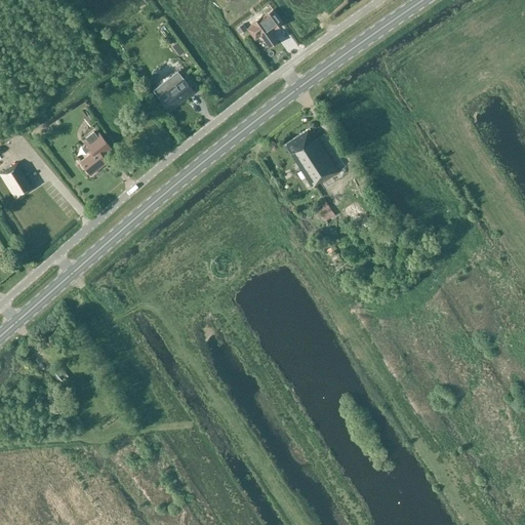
[(263,11),(270,21),(277,15),(270,5),(263,11)]
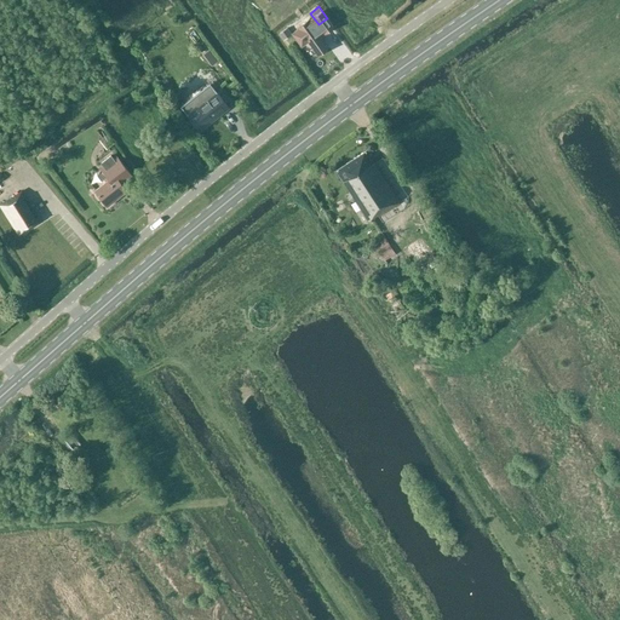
[(299,29),(293,34),(302,47),(308,44),(317,57),(328,49),(322,41),(325,40),(310,18),(298,27),(299,29)]
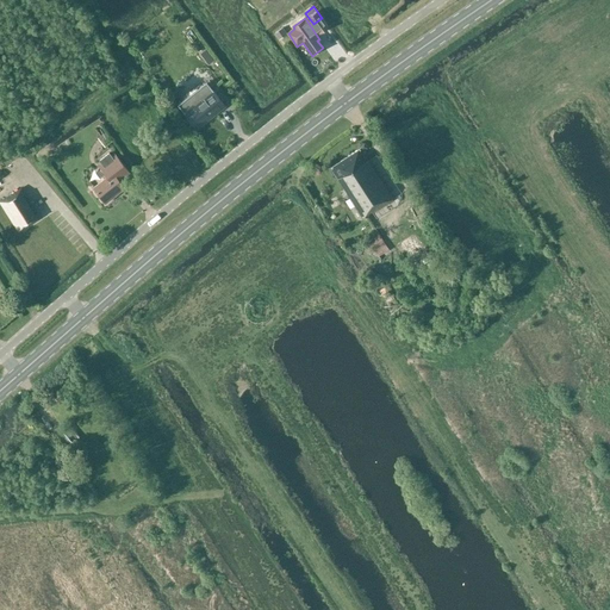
[(281,39),(287,35),(282,29),(277,33),(281,39)]
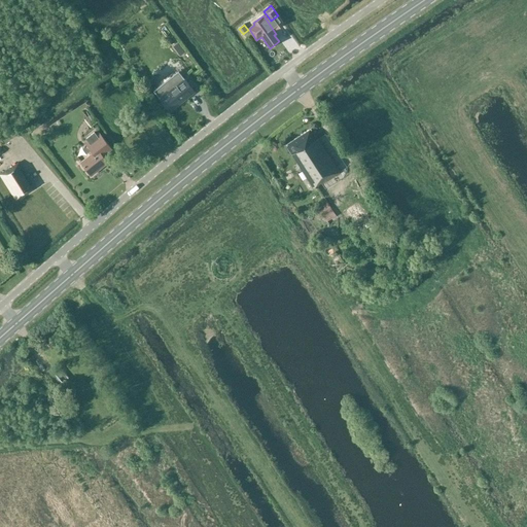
[(187,56),(182,60),(185,66),(190,62),(187,56)]
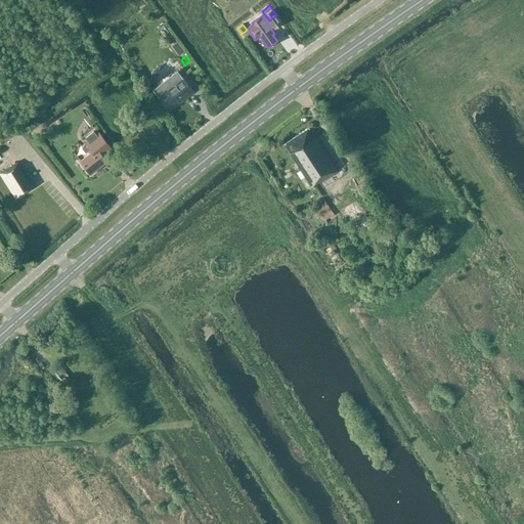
[(177,71),(153,90),(169,111),(193,92),(177,71)]
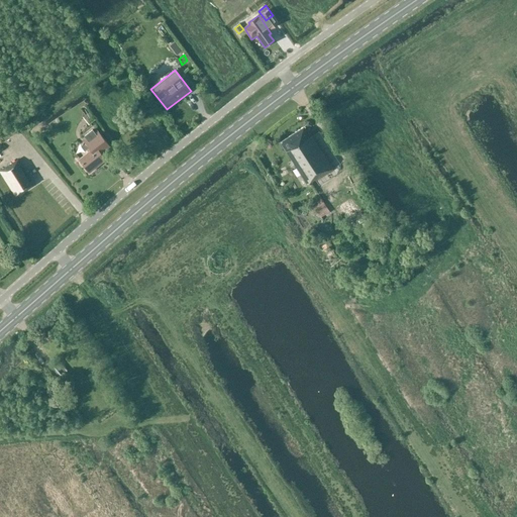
[(84,117),(90,125),(96,120),(90,112),(84,117)]
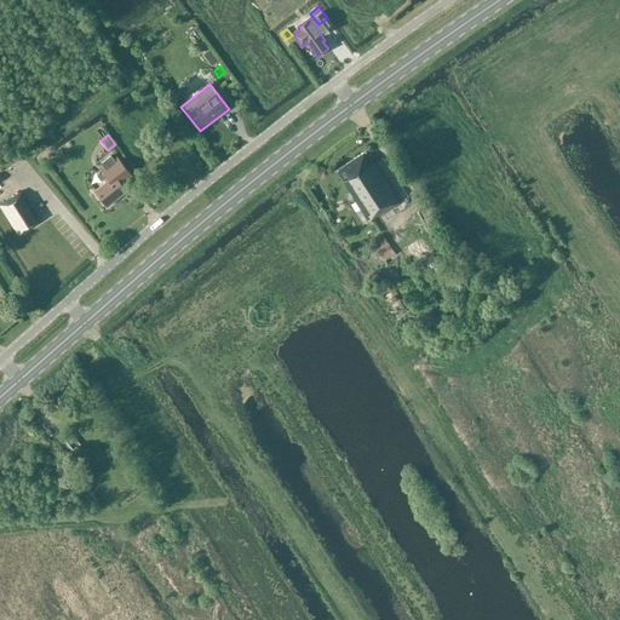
[(374,162),(367,150),(336,170),(343,182),(365,217),(368,214),(372,219),(401,202),(375,161),(374,162)]
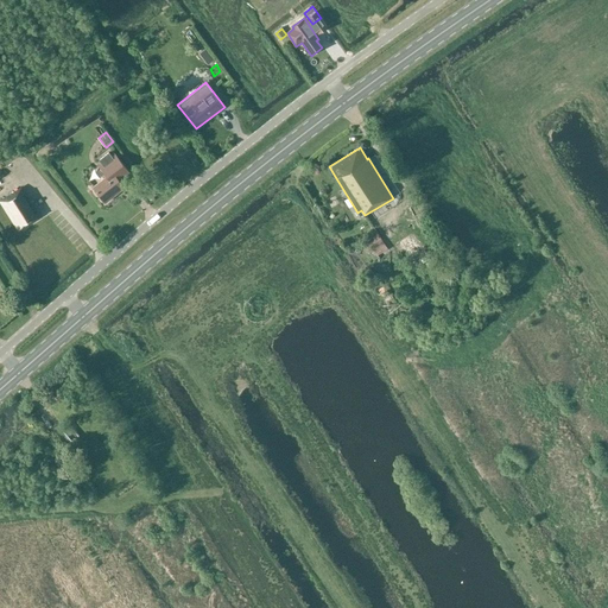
[(106,177),(94,187),(93,188),(106,204),(125,188),(120,181),(131,172),(116,154),(113,158),(109,152),(99,160),(102,165),(99,168),(106,177)]
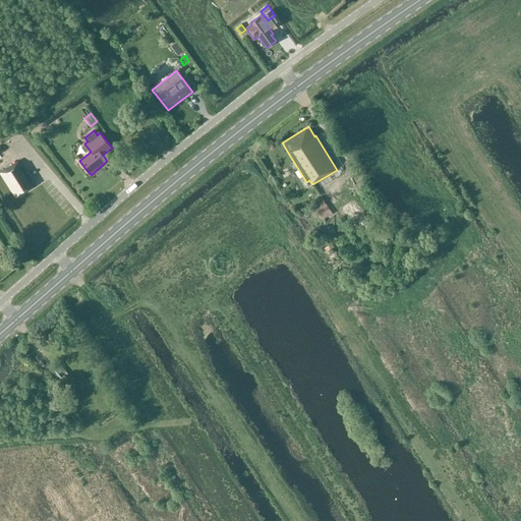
[(0,172),(16,196),(35,185),(32,181),(30,183),(18,166),(21,164),(18,160),(0,172)]
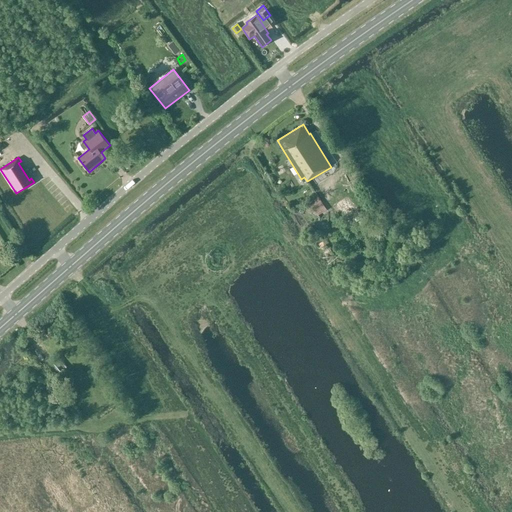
[(326,210),(317,195),(308,201),(314,211),(315,211),(318,215),(326,210)]
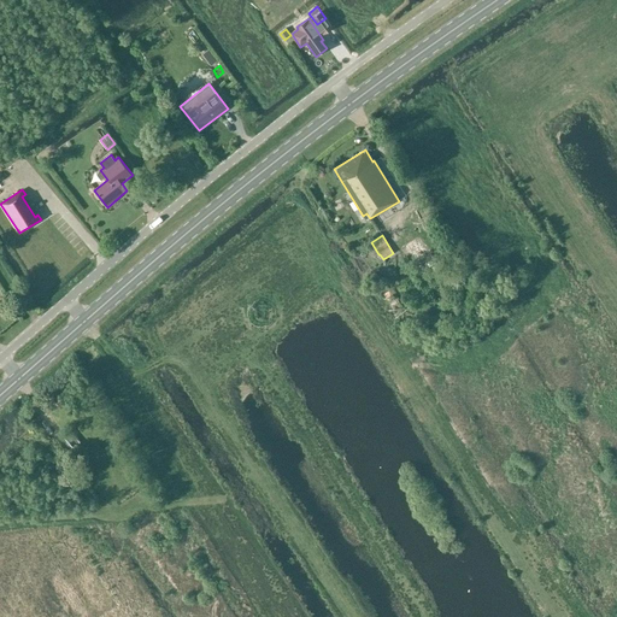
[(64,428),(57,435),(70,452),(81,442),(70,429),(68,433),(64,428)]
